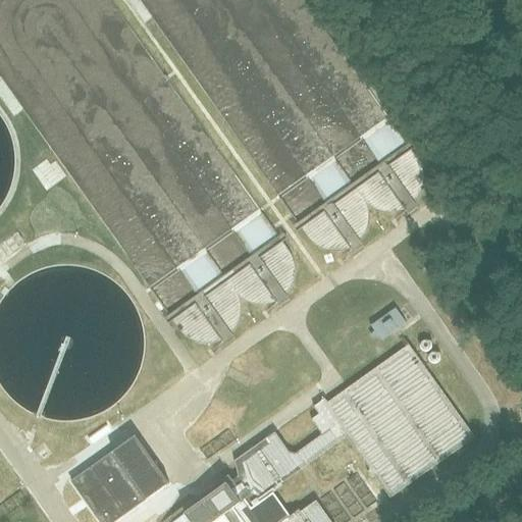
[(308,211),(295,220),(296,228),(302,239),(311,248),(320,252),(333,254),(348,250),(359,240),(363,228),(367,215),(370,215),(380,216),(394,216),(404,211),(411,207),(417,199),(419,190),(419,177),(415,168),(409,157),(401,148),(389,155),(376,164),(362,174),(349,183),(334,193),(321,203),(308,211)]
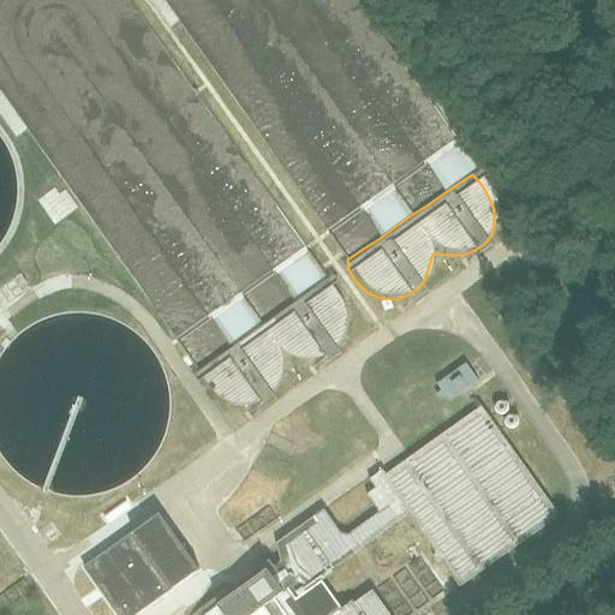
[(215,356),(199,366),(201,376),(208,388),(219,398),(231,402),(245,405),(263,400),(275,388),(281,375),(284,359),(287,359),(300,359),(316,359),(328,353),(336,348),(344,339),(346,328),(345,314),(341,303),(334,290),(323,279),(310,287),(296,299),(278,311),(263,322),(246,334),(231,345),(215,356)]
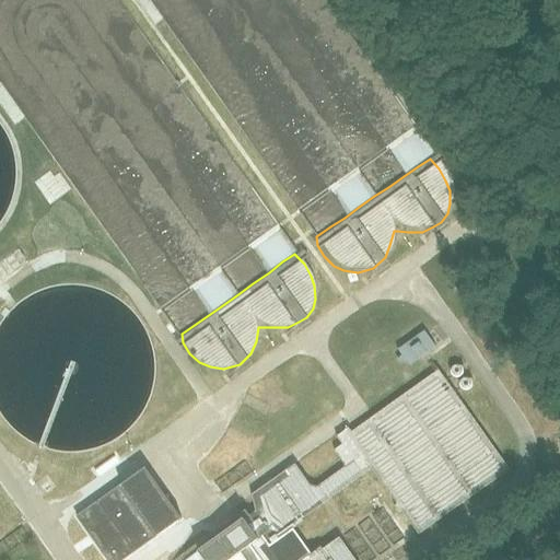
[(410,365),(436,347),(426,330),(398,350),(403,356),(397,359),(400,364),(406,360),(410,365)]
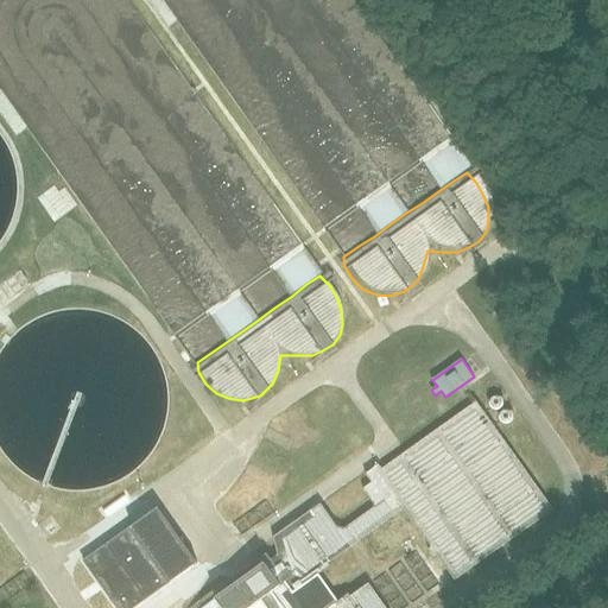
[(553,510),(476,401),(382,469),(378,464),(363,473),(369,482),(362,488),(374,505),(344,527),(337,527),(321,504),(273,537),(278,553),(202,607),(249,607),(260,601),(265,607),(386,607),(368,583),(342,601),(320,569),(352,546),(404,510),(429,546),(426,549),(432,558),(436,556),(454,582),(553,510)]
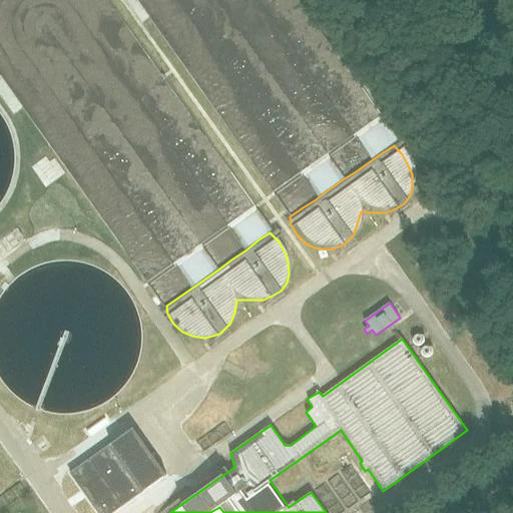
[(98,512),(112,512),(143,492),(166,476),(133,429),(110,445),(70,473),(98,512)]
